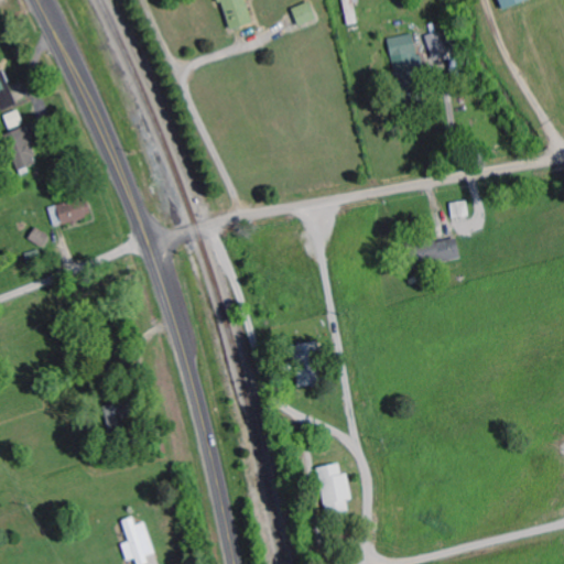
[(253,25),(249,0),(223,0),(228,30),(253,25)]
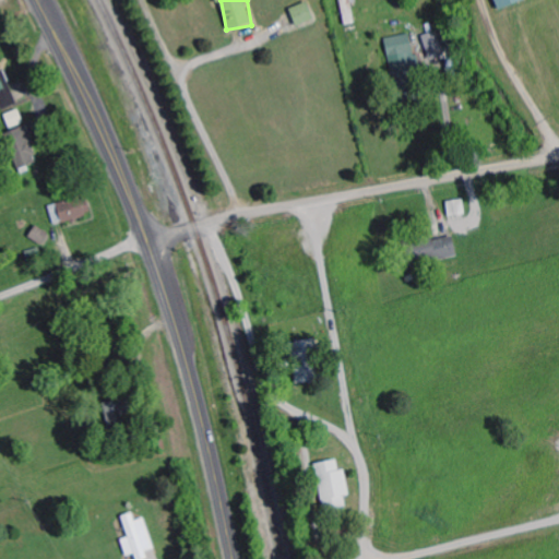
[(353,0),(341,0),(345,26),(357,24),(353,0)]
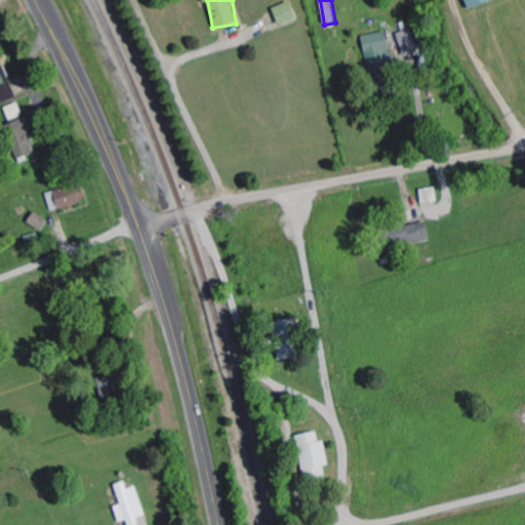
[(465,0),(470,9),(491,0),(465,0)]
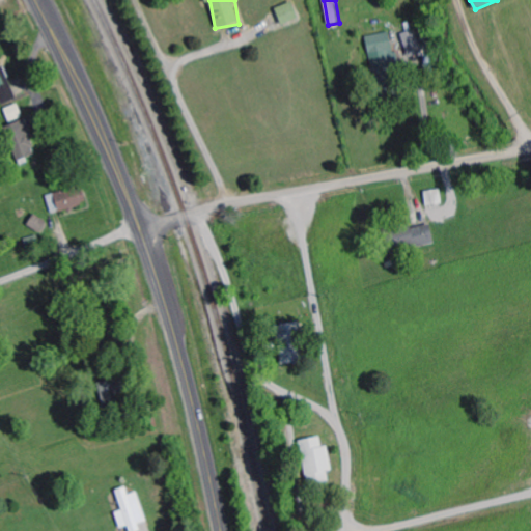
[(299,19),(292,2),(276,8),(282,25),(299,19)]
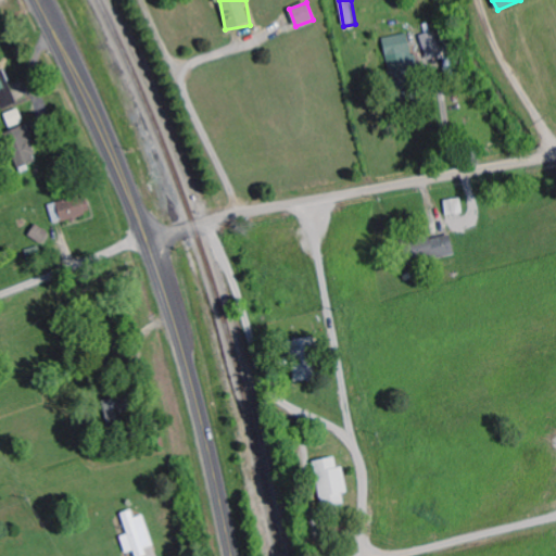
[(420,35),(427,60),(443,57),(436,32),(420,35)]
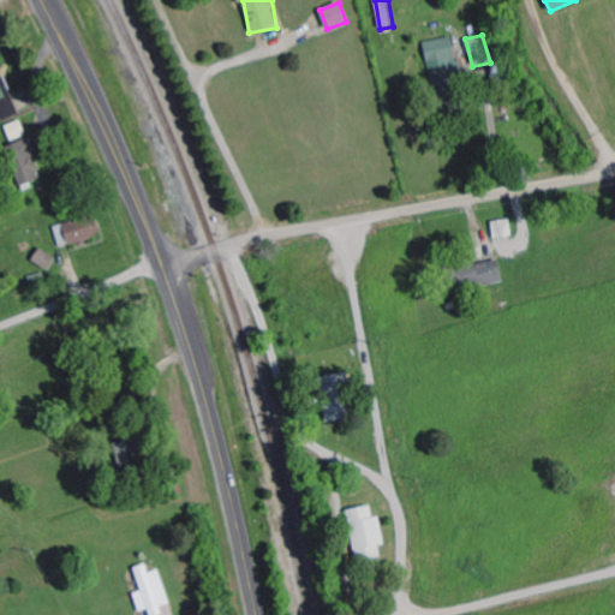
[(463,78),(452,36),(424,43),(435,85),(463,78)]
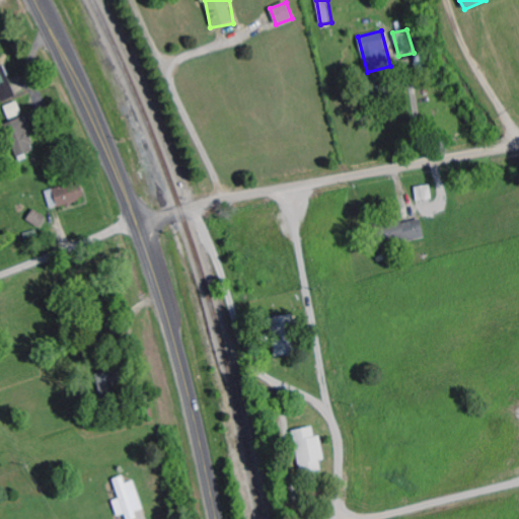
[(0,66),(0,95),(2,102),(16,96),(4,65),(0,66)]
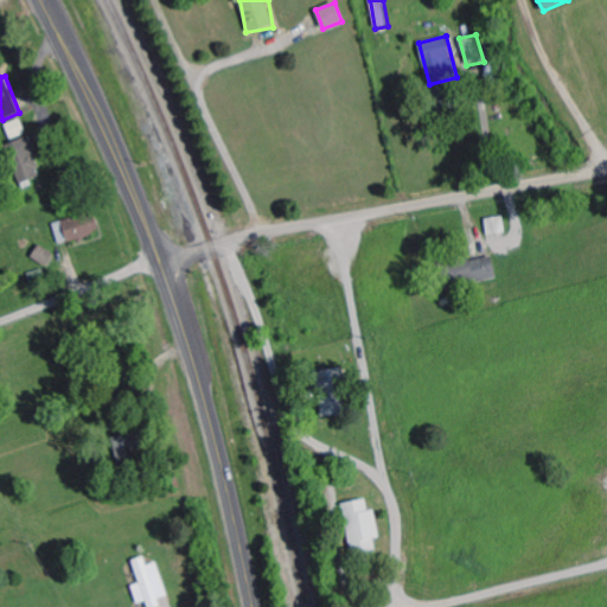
[(20,184),(44,174),(29,136),(5,146),(20,184)]
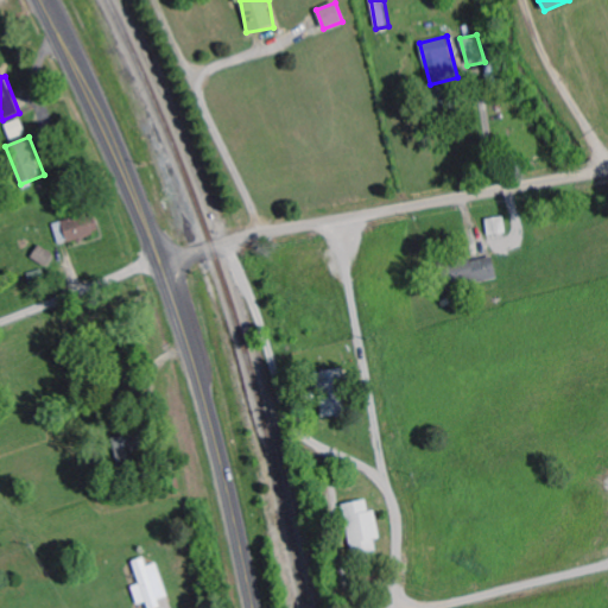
[(96,215),(55,222),(58,244),(101,235),(96,215)]
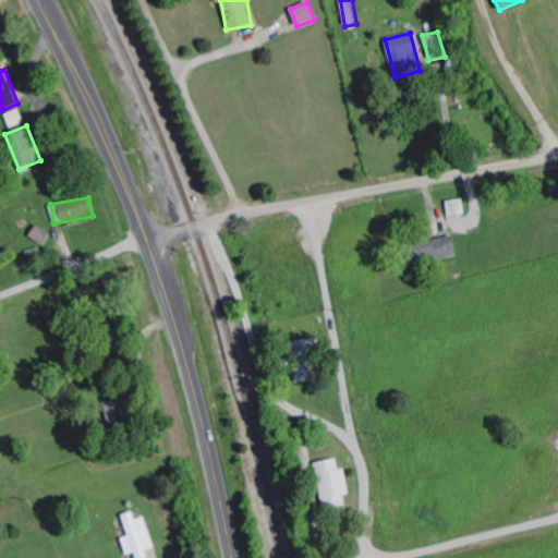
[(465,214),(463,199),(447,202),(449,216),(465,214)]
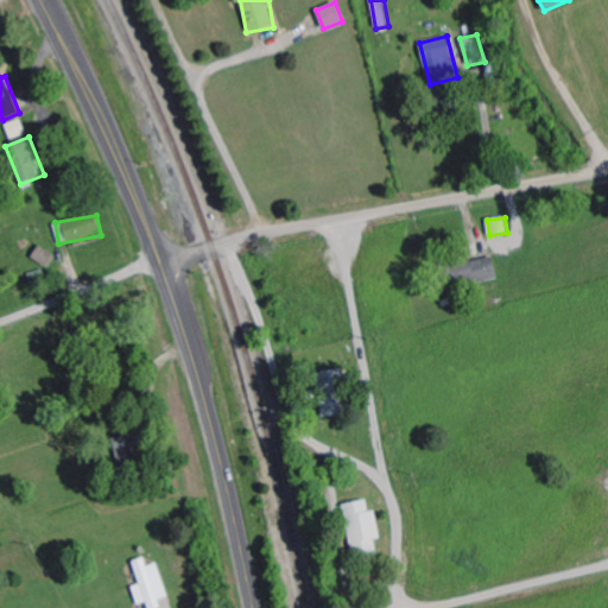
[(46,266),(54,254),(39,246),(32,258),(46,266)]
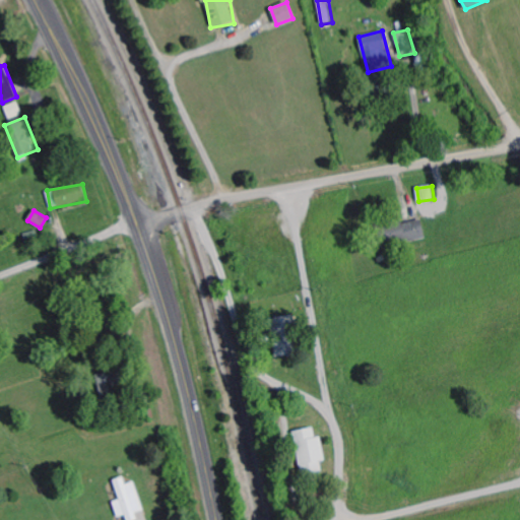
[(427,238),(421,219),(374,232),(378,250),(427,238)]
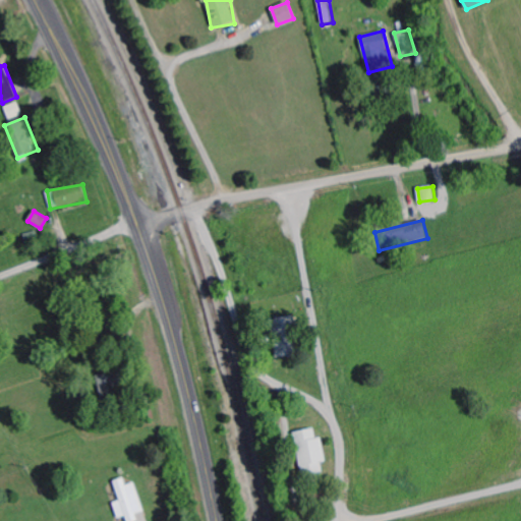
[(271,320),(276,358),(297,355),(293,316),(271,320)]
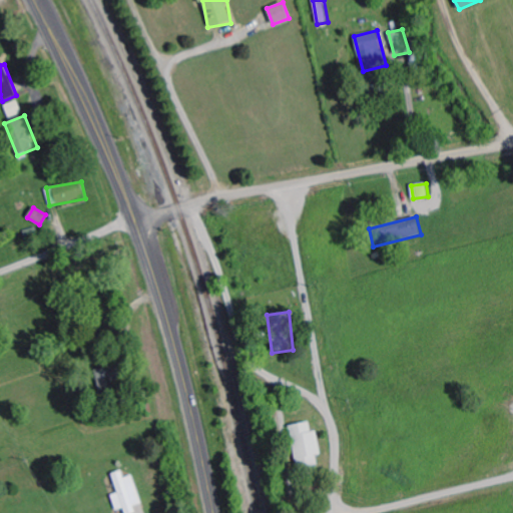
[(291,425),(297,470),(319,467),(317,456),(321,456),(317,431),(312,431),(311,423),(291,425)]
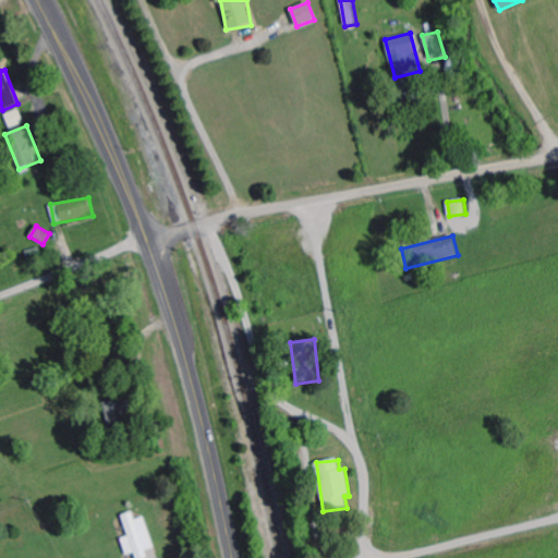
[(122,516),(129,537),(121,538),(126,556),(135,554),(136,557),(147,557),(157,555),(145,517),(135,520),(133,512),(122,516)]
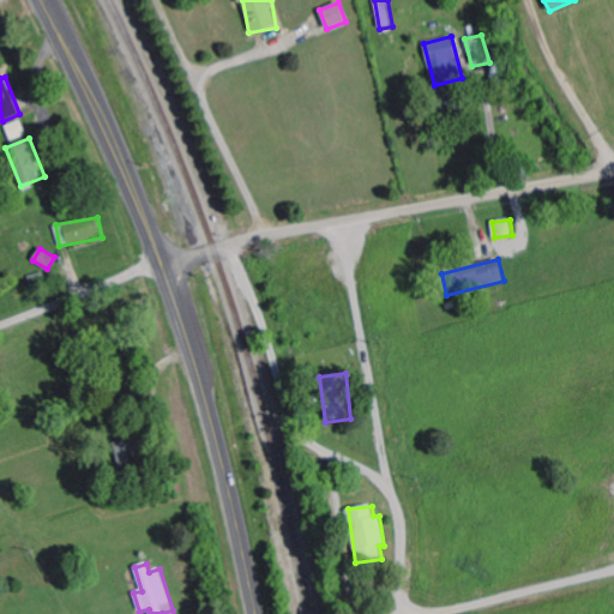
All buildings are outlined.
